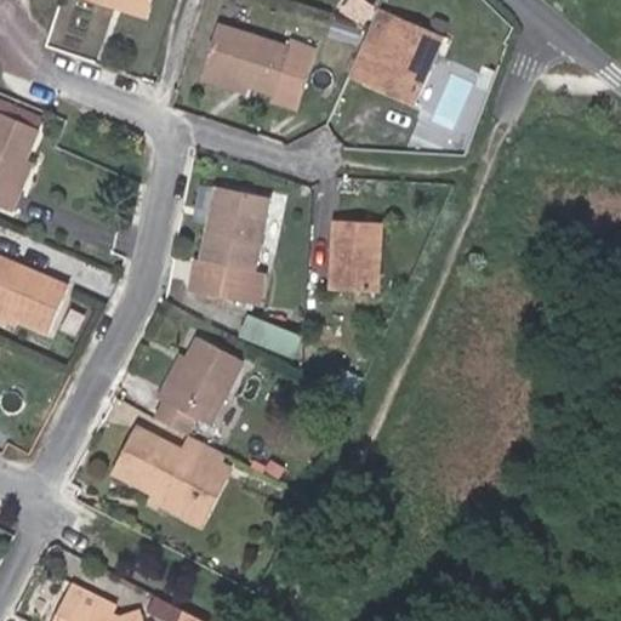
[(148,7),(124,0),(106,0),(104,4),(146,16),(148,7)]
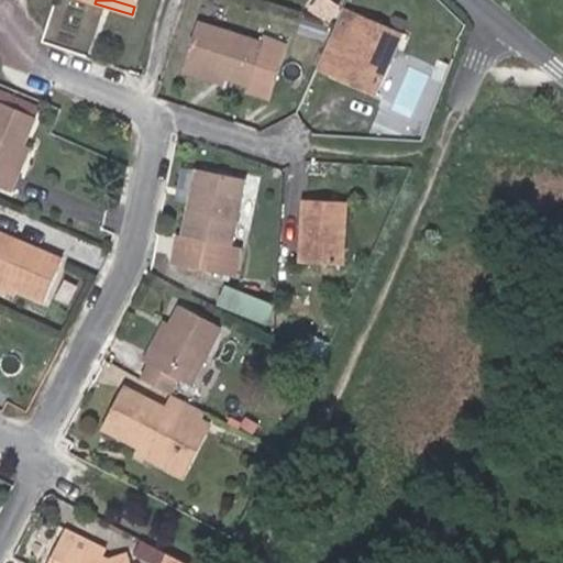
[(375,94),(400,34),(343,8),(335,23),(317,67),(375,94)]
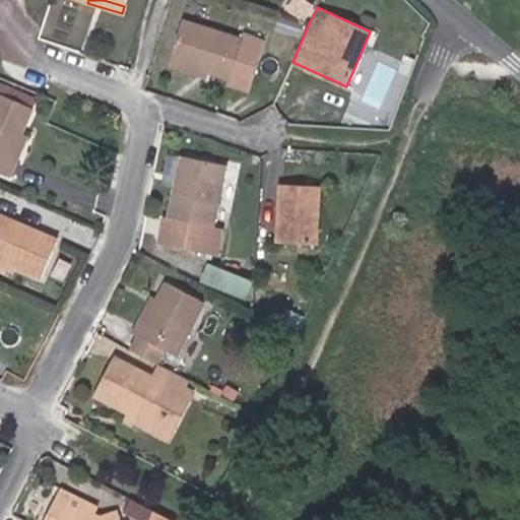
[(298,37),(303,23),(280,15),(275,28),(298,37)]
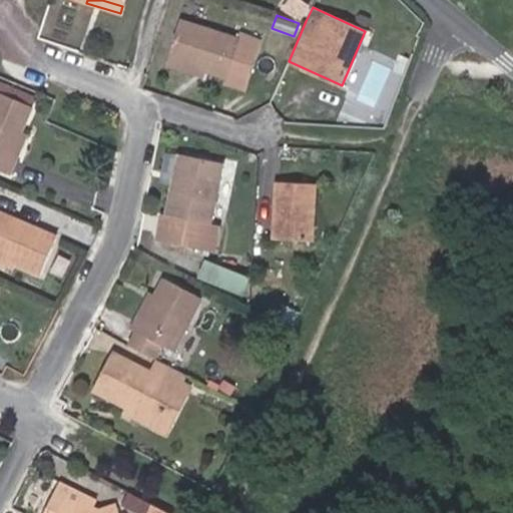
[(245,90),(262,41),(239,33),(237,39),(180,21),(168,58),(206,71),(225,78),(223,83),(245,90)]
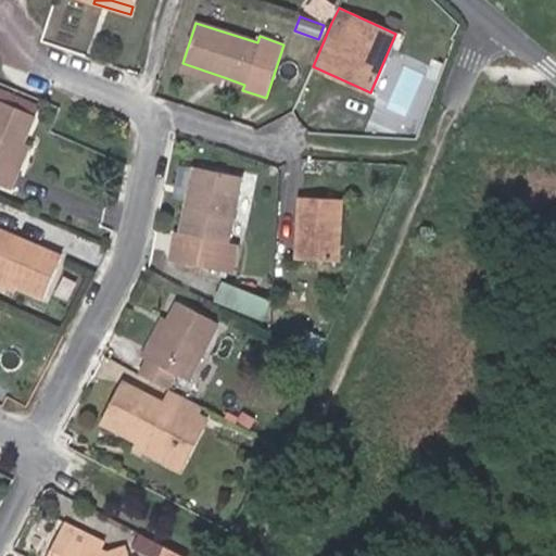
[(222,84),(224,77),(182,63),(180,70),(222,84)]
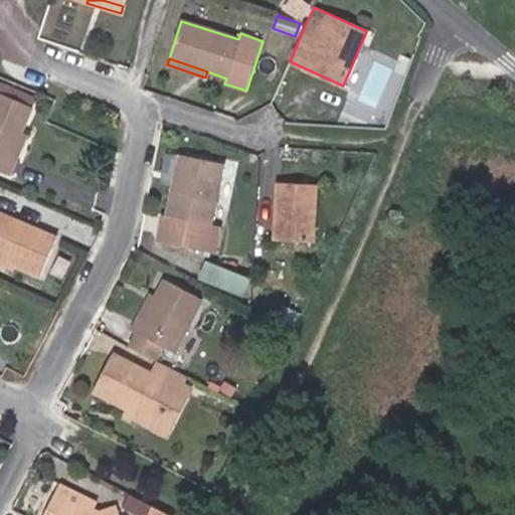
[(36,97),(0,80),(0,94),(31,108),(36,97)]
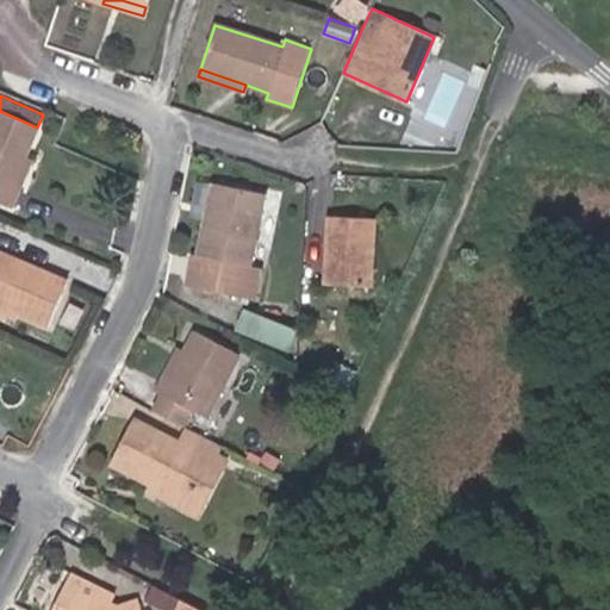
[(26,156),(39,128),(37,128),(0,111),(0,203),(12,209),(19,192),(12,190),(26,156)]
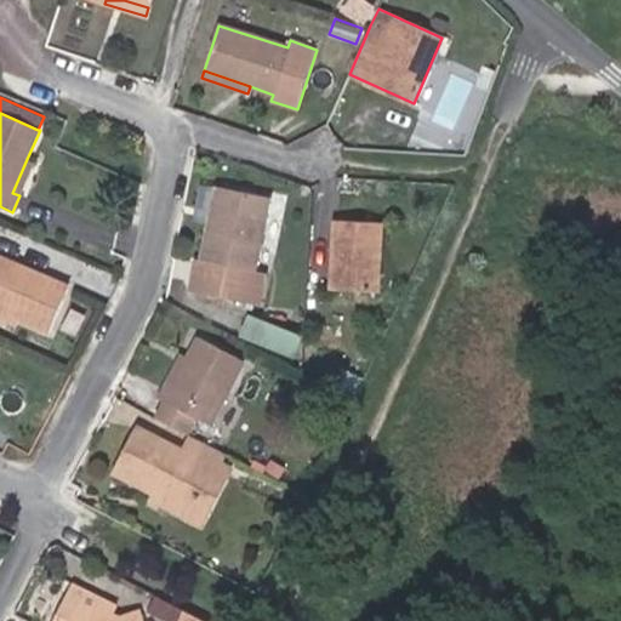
[(20,195),(33,163),(27,159),(12,193),(20,195)]
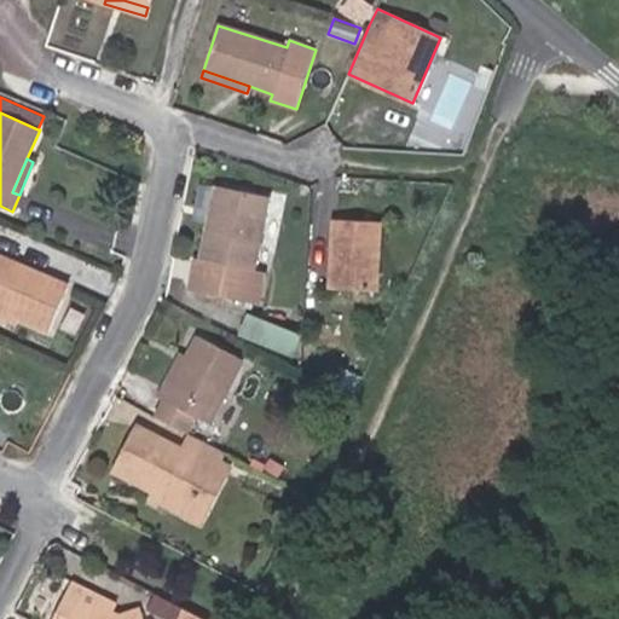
[(209,220),(217,186),(206,184),(198,219),(209,220)]
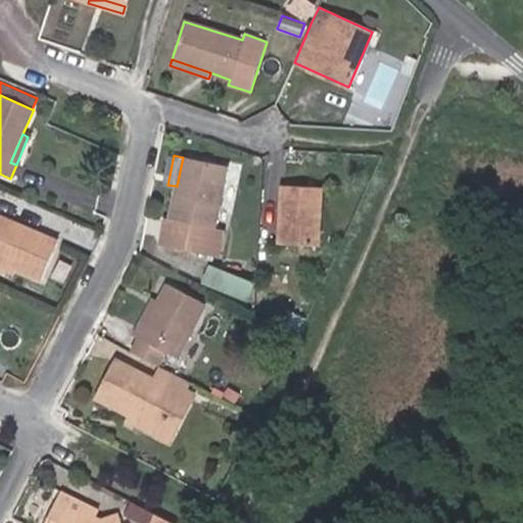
[(215,229),(227,167),(183,157),(177,186),(170,220),(164,219),(159,245),(217,257),(223,230),(215,229)]
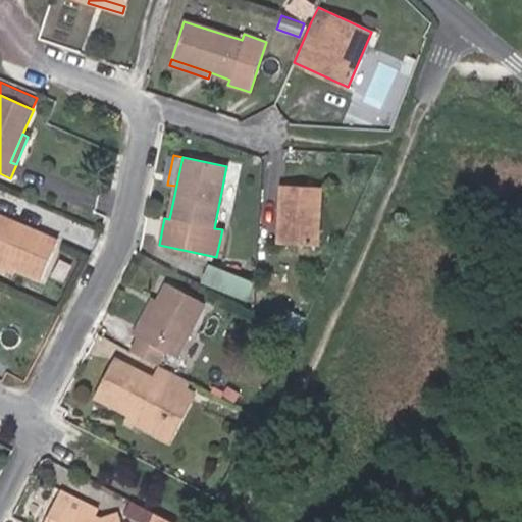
[(318,247),(321,188),(281,186),(278,244),(318,247)]
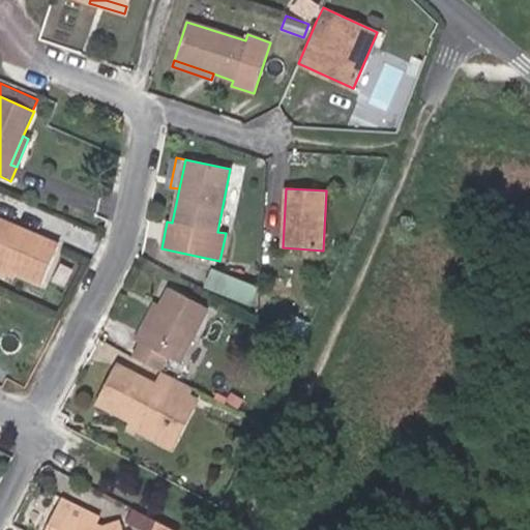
[(41,284),(59,244),(0,219),(0,266),(16,272),(41,284)]
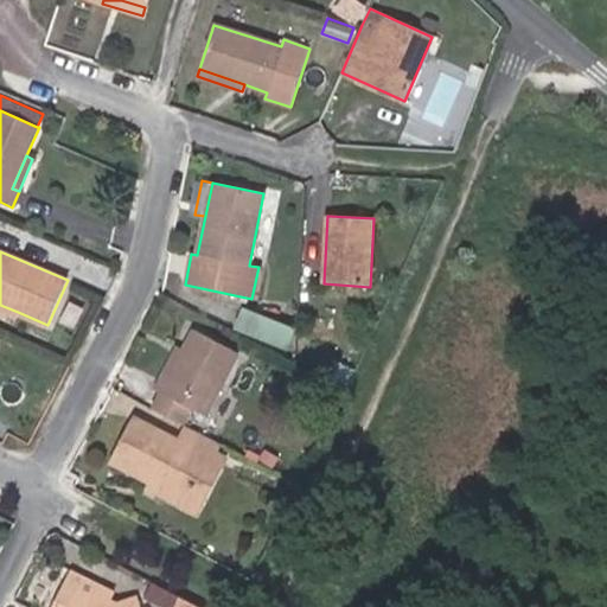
[(18,312),(0,305),(0,311),(16,318),(18,312)]
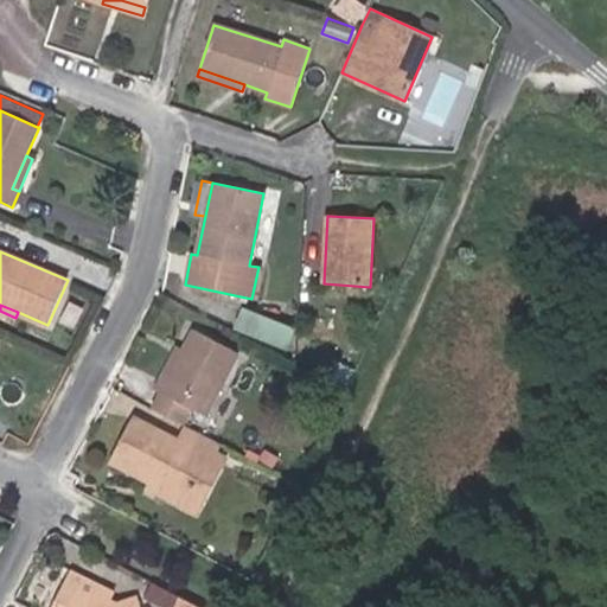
[(248,308),(241,332),(294,346),(301,324),(248,308)]
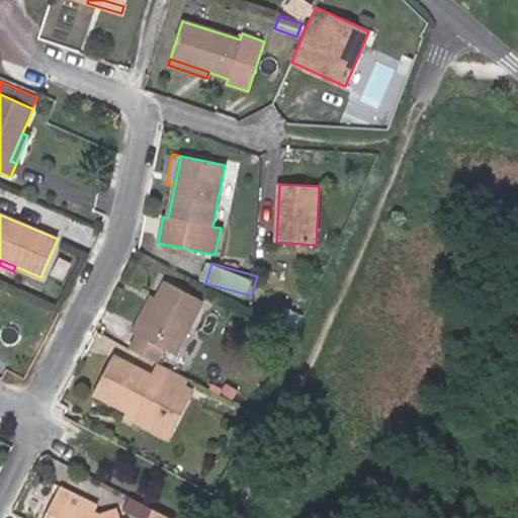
[(176,355),(204,301),(165,281),(157,297),(138,336),(131,349),(157,362),(163,349),(176,355)]
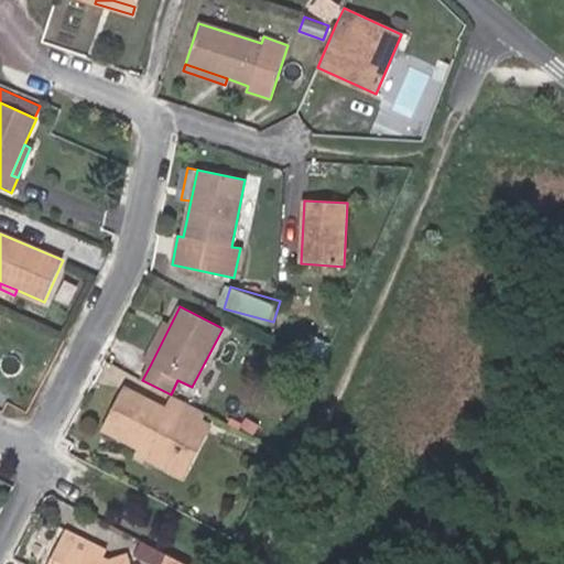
[(150,366),(171,324),(165,322),(143,362),(150,366)]
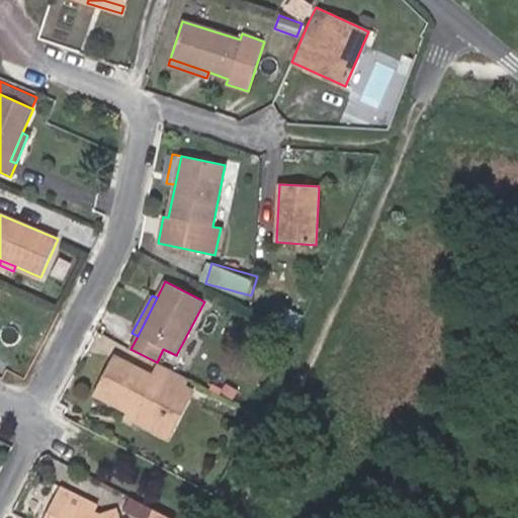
[(188,378),(159,364),(153,376),(115,356),(95,395),(128,412),(161,429),(184,386),(188,378)]
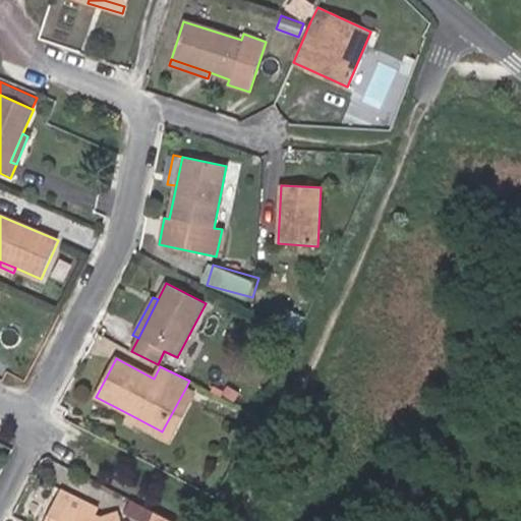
[(169,442),(194,393),(185,389),(162,431),(129,414),(126,419),(169,442)]
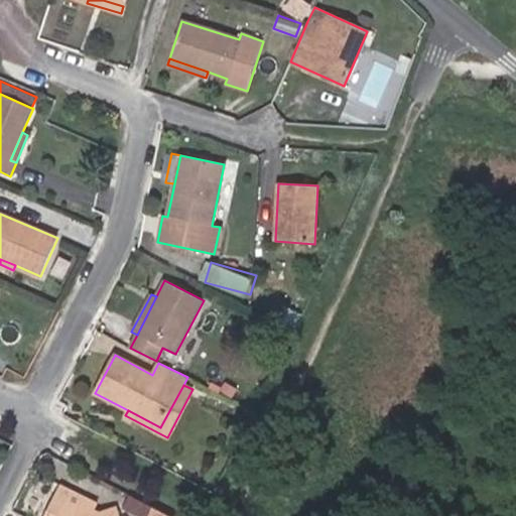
[(61,486),(45,515),(118,515),(116,508),(102,513),(95,509),(98,504),(61,486)]
